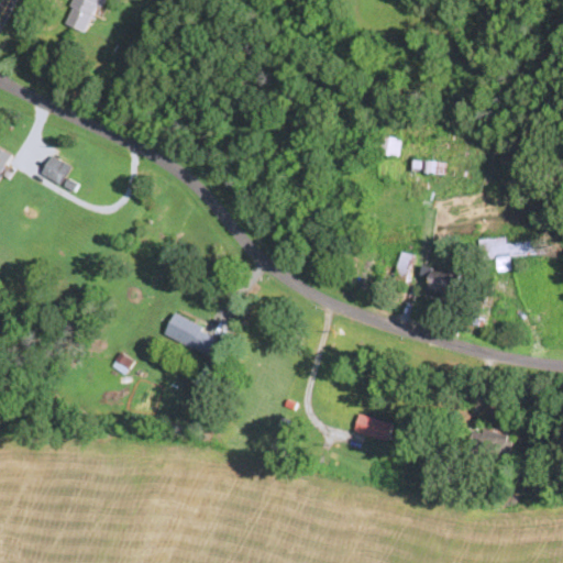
[(101,0),(75,0),(65,24),(88,33),(101,0)]
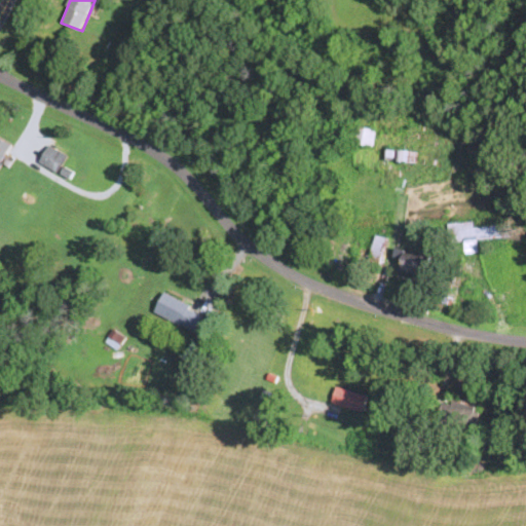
[(384,161),(417,163),(419,127),(406,126),(405,150),(385,149),(384,161)]
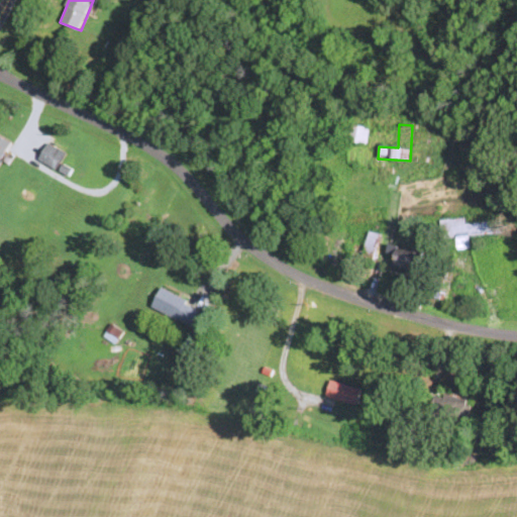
[(369,127),(347,125),(345,141),(367,144),(369,127)]
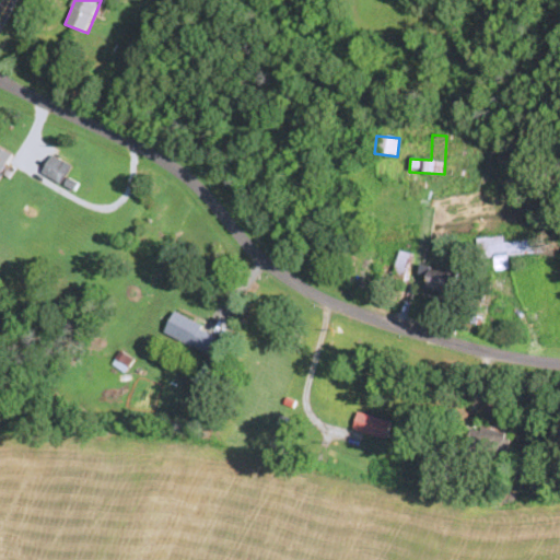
[(0,174),(12,156),(0,148),(0,174)]
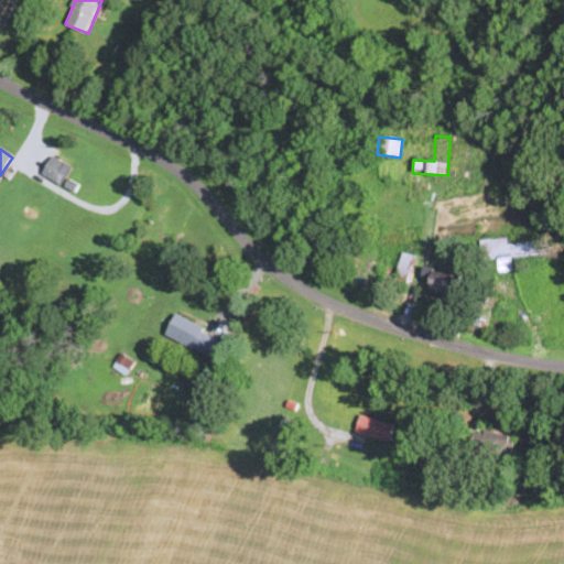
[(76,193),(86,173),(52,156),(42,175),(76,193)]
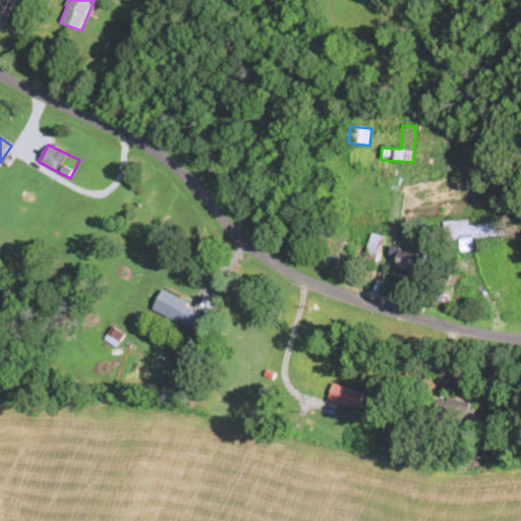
[(374,265),(385,236),(373,232),(362,261),(374,265)]
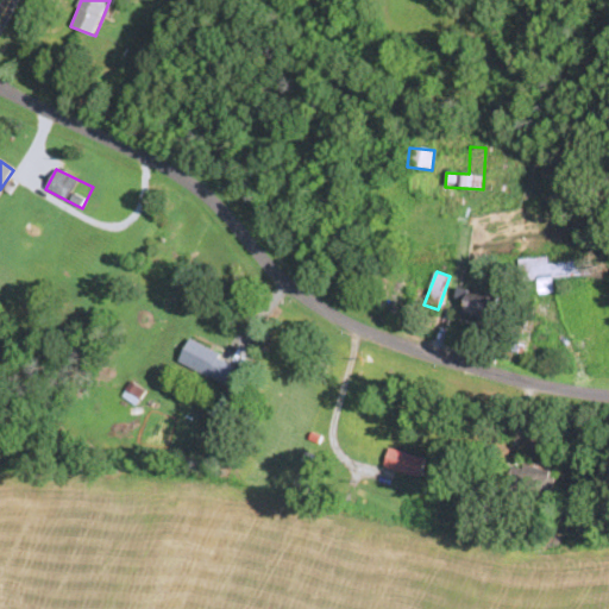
[(498,296),(466,289),(462,314),(494,321),(498,296)]
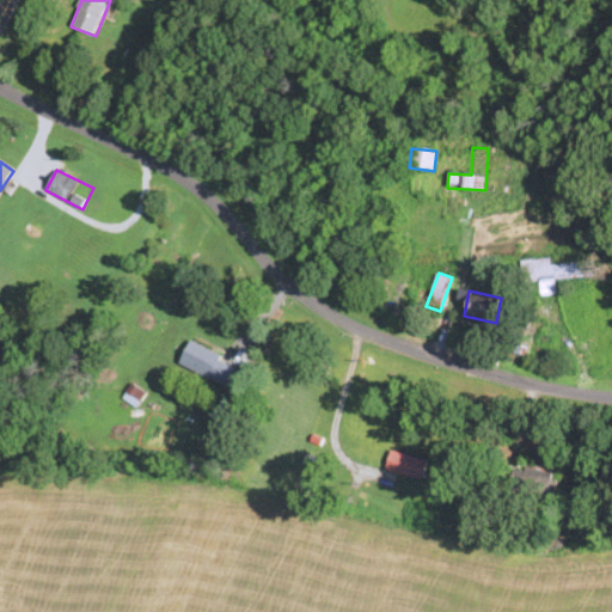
[(226,387),(238,366),(190,341),(179,362),(226,387)]
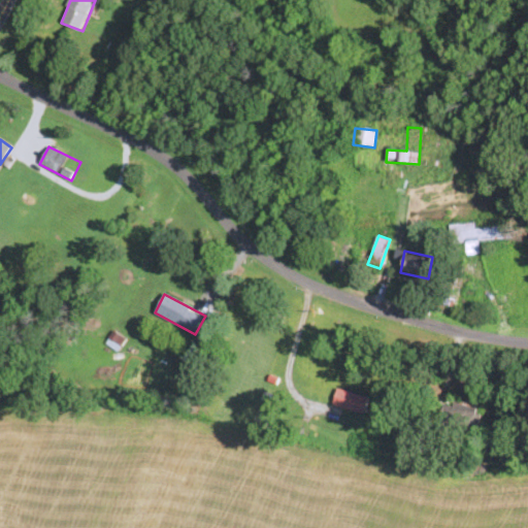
[(118,352),(127,339),(114,331),(105,343),(118,352)]
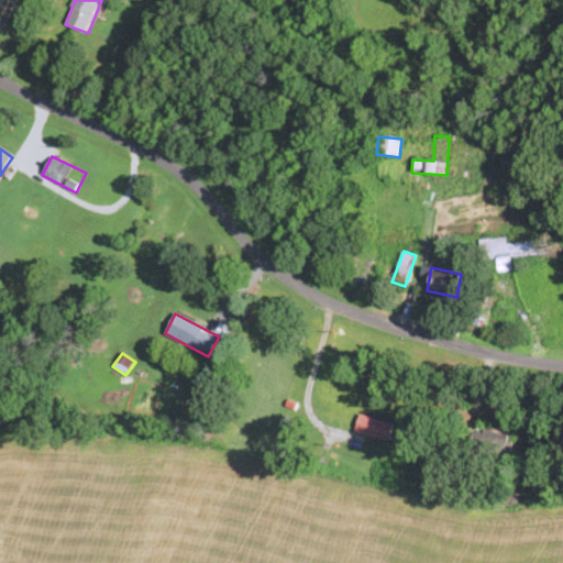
[(394,423),(360,415),(355,433),(388,441),(394,423)]
